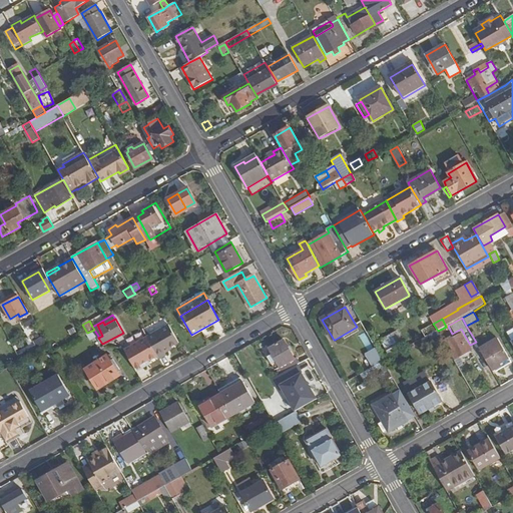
[(434,325),(426,329),(429,336),(438,331),(434,325)]
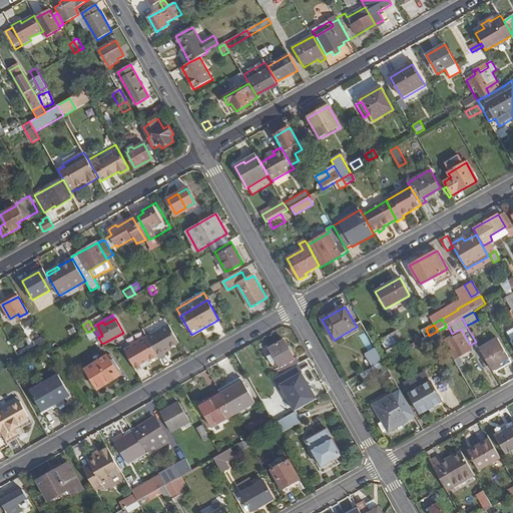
[(148,338),(158,357),(166,353),(165,352),(170,348),(179,344),(169,326),(148,338)]
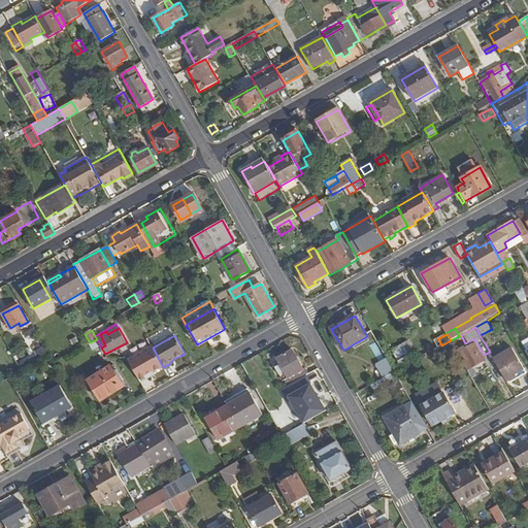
[(93,351),(101,345),(97,339),(90,342),(89,343),(93,351)]
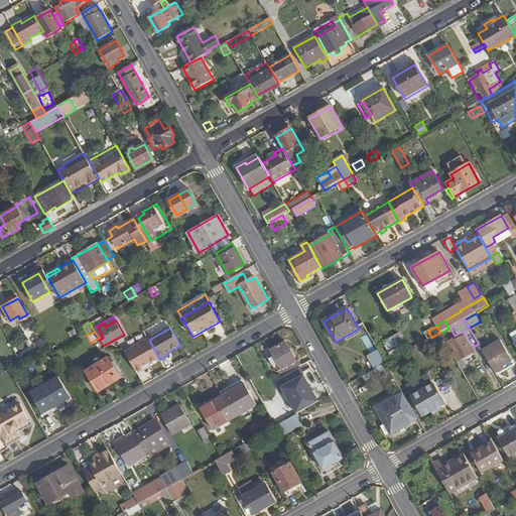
[(442,338),(440,333),(431,338),(429,339),(432,344),(442,338)]
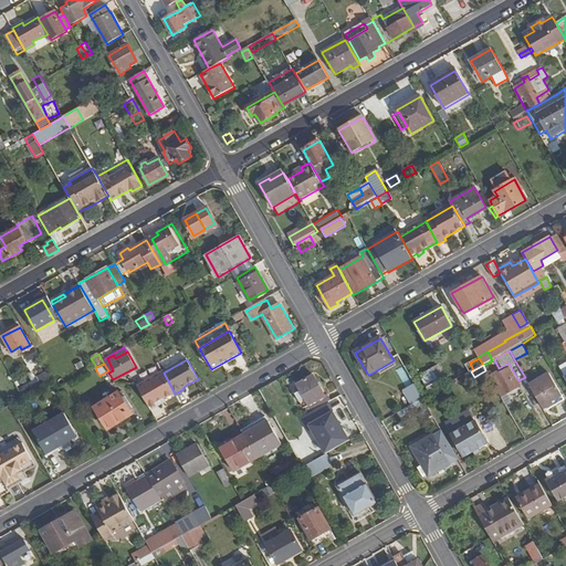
[(438,366),(421,375),(421,376),(430,391),(447,383),(438,366)]
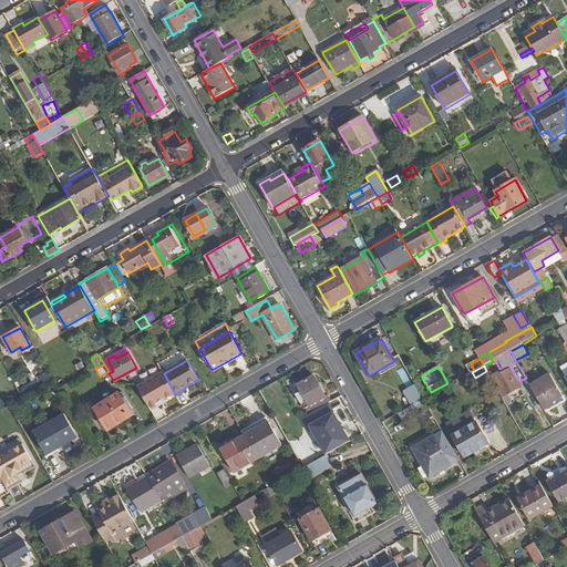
[(402,368),(395,371),(404,385),(411,382),(402,368)]
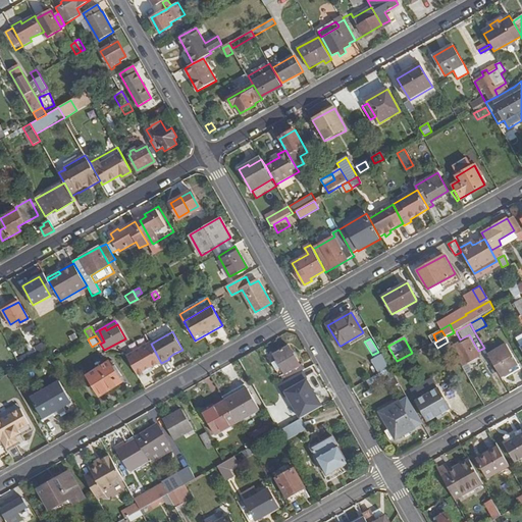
[(469,340),(453,349),(462,366),(467,363),(479,356),(470,340),(469,340)]
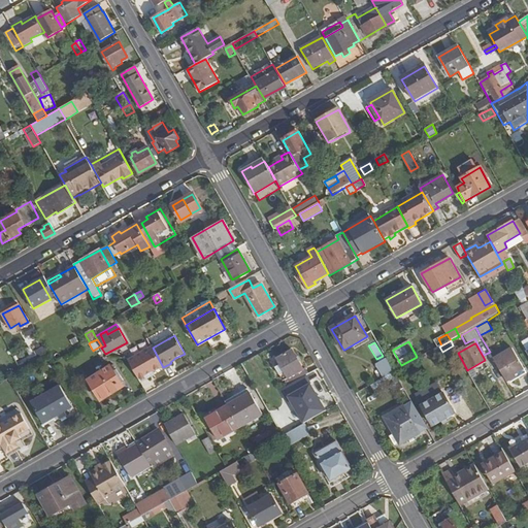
[(43,345),(34,350),(37,358),(47,354),(43,345)]
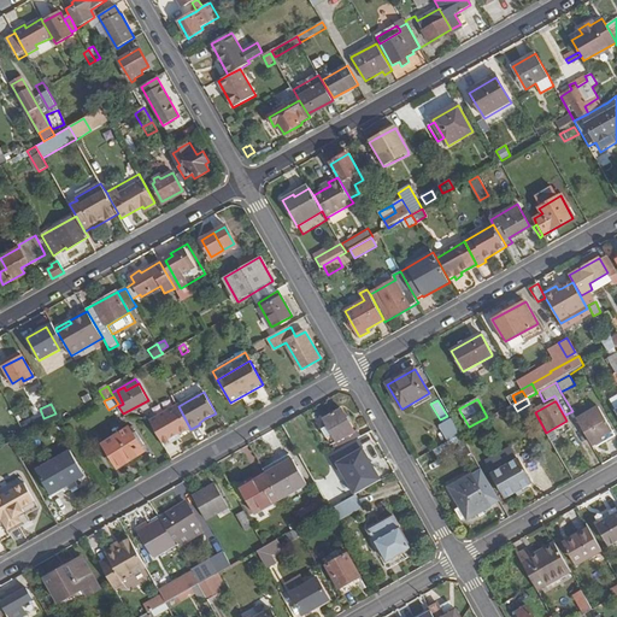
[(191,429),(176,405),(150,419),(165,446),(181,438),(180,435),(191,429)]
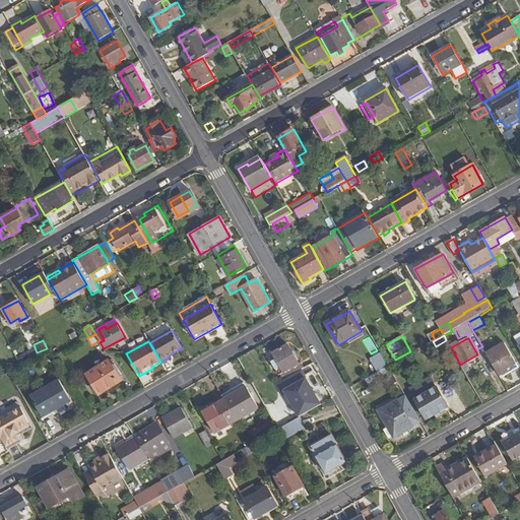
[(505,343),(486,353),(499,376),(507,371),(507,372),(509,375),(519,369),(505,343)]
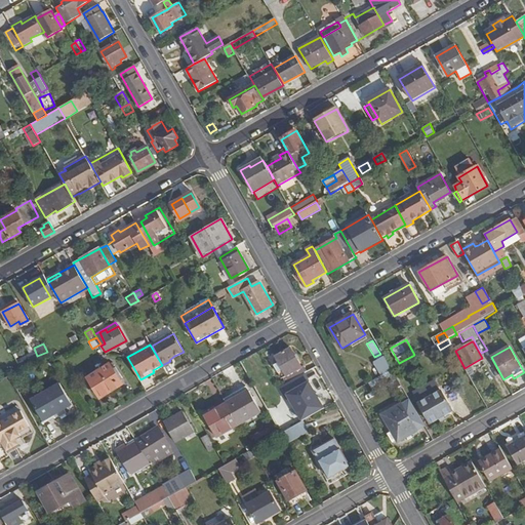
[(286,377),(284,378),(286,384),(308,371),(306,367),(305,367),(303,369),(291,349),(276,358),(279,363),(275,366),(279,373),(282,370),(286,377)]
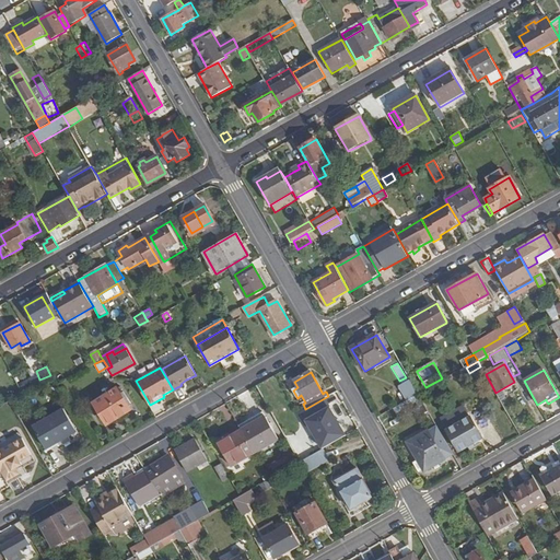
[(410,380),(399,386),(407,401),(419,395),(410,380)]
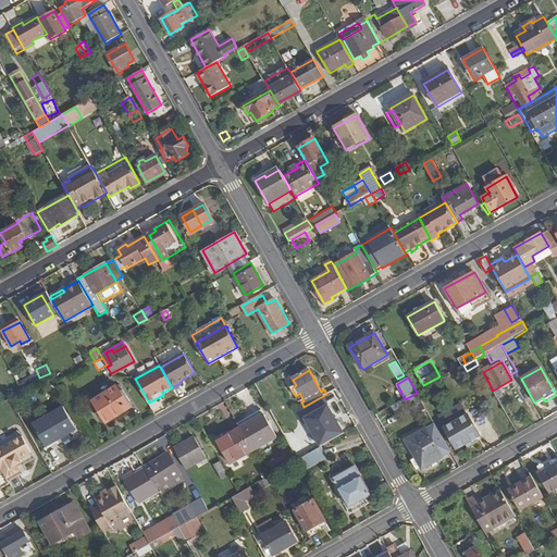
[(130,408),(116,386),(94,401),(107,422),(130,408)]
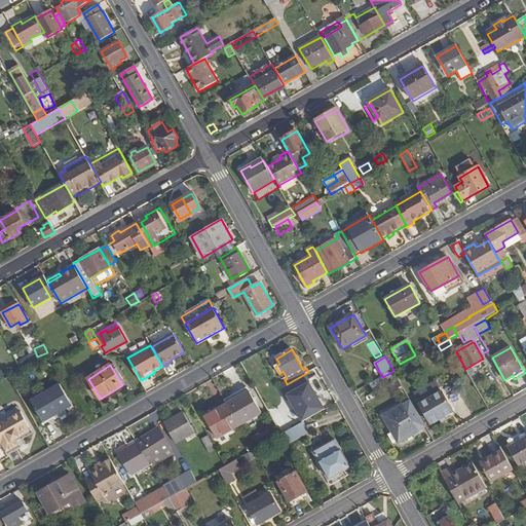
[(471,366),(465,369),(470,376),(475,373),(471,366)]
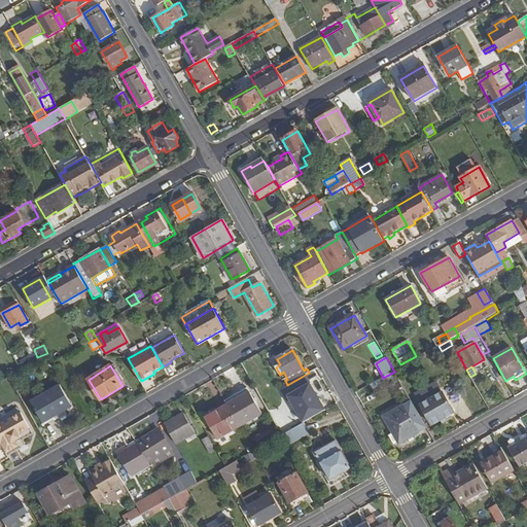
[(394,372),(383,378),(371,385),(374,390),(392,380),(394,383),(399,380),(394,372)]
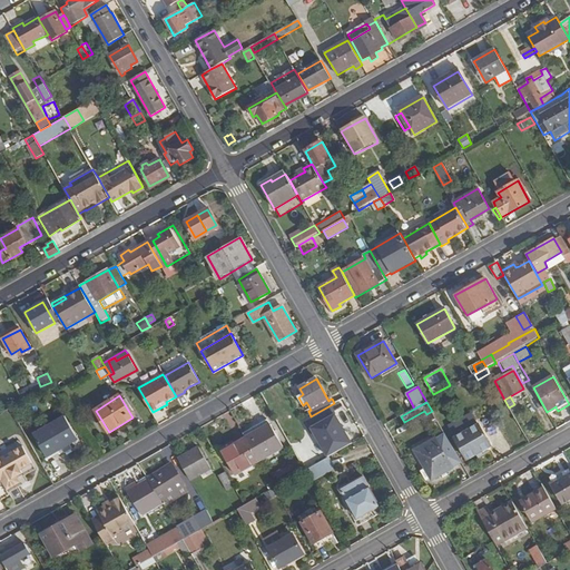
[(335,412),(307,425),(323,458),(350,444),(335,412)]
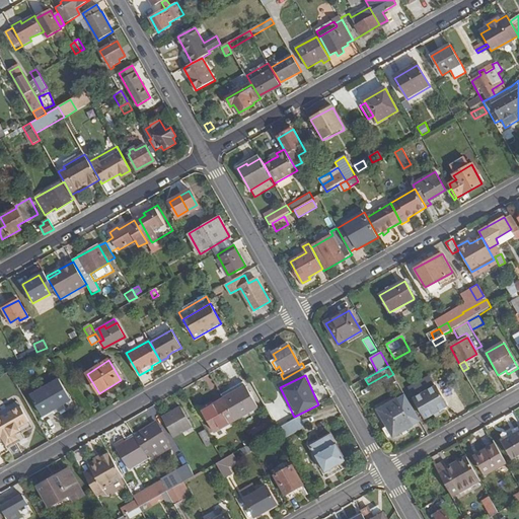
[(59,380),(31,395),(31,396),(43,417),(71,399),(59,380)]
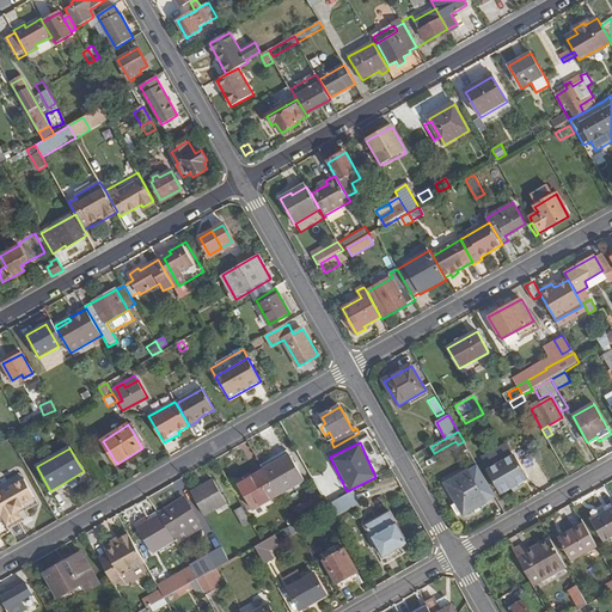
[(279,466),(265,475),(276,495),(277,496),(305,482),(304,481),(289,456),(276,463),(279,466)]
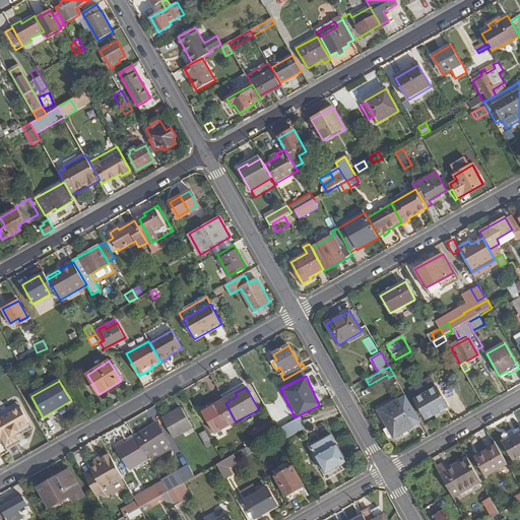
[(448,407),(437,387),(415,399),(426,418),(427,418),(448,407)]
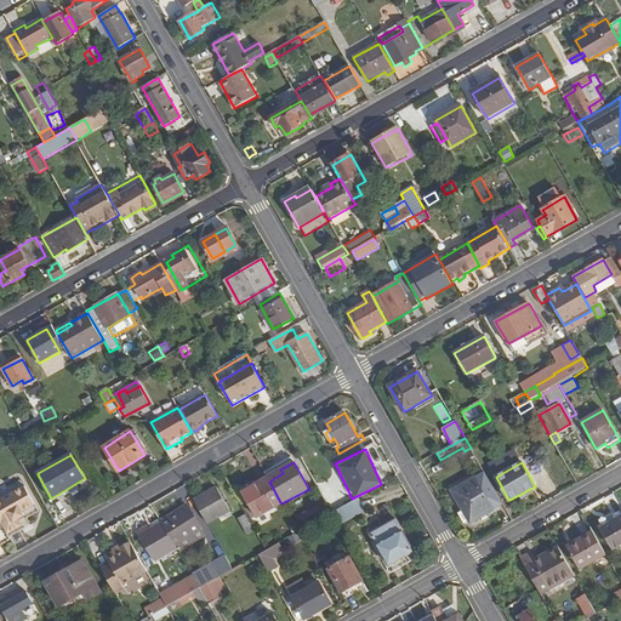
[(283,473),(280,469),(266,477),(267,478),(269,482),(283,473)]
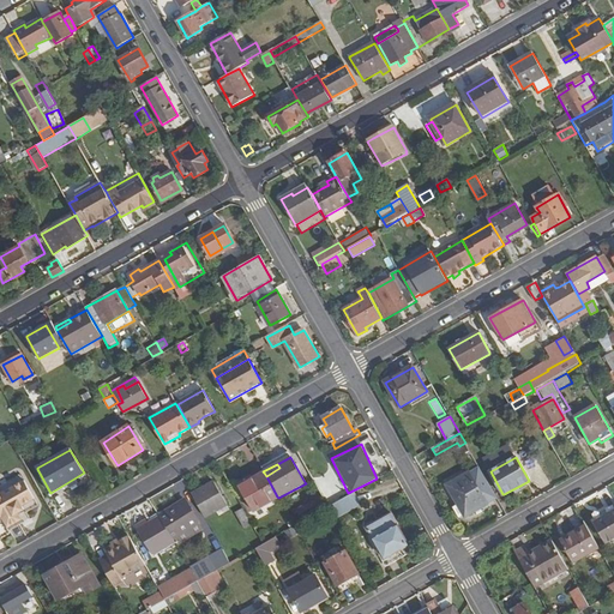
[(449,487),(467,517),(498,499),(480,468),(447,486),(449,487)]
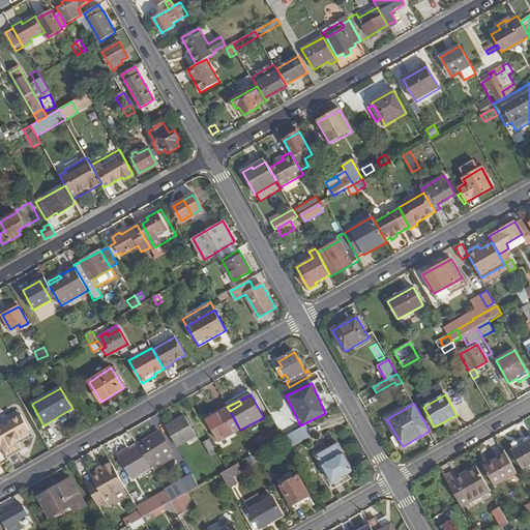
[(207,421),(218,440),(239,429),(230,411),(228,408),(206,419),(207,421)]
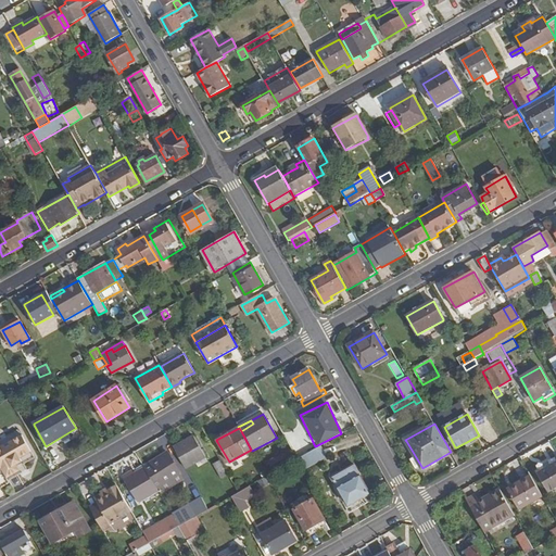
[(22,436),(0,447),(0,467),(7,478),(20,471),(16,465),(22,462),(20,458),(32,452),(22,436)]
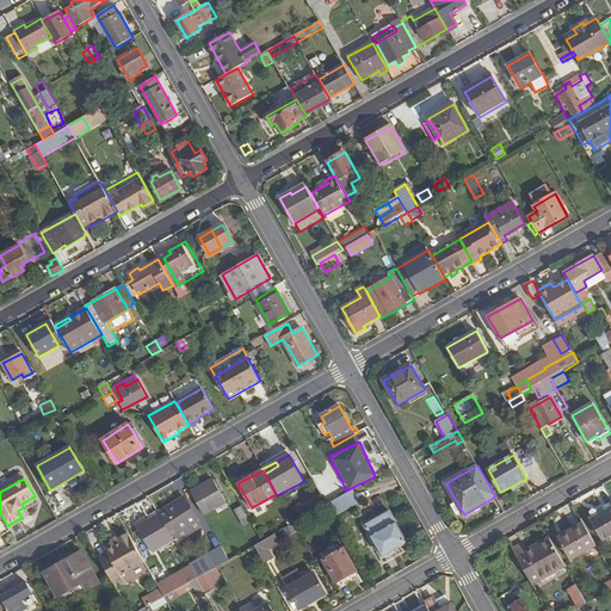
[(213,480),(191,492),(204,514),(226,503),(214,480),(213,480)]
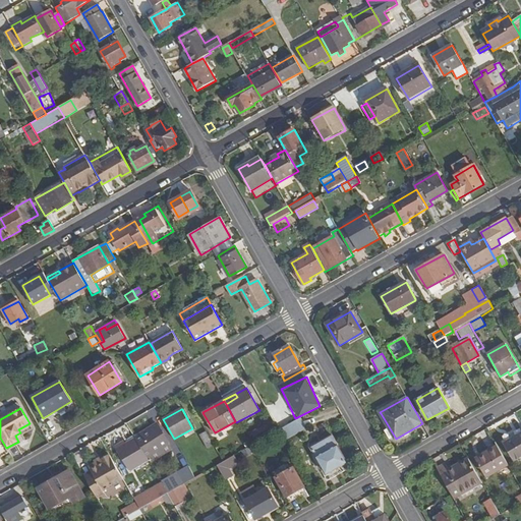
[(295,421),(288,425),(290,430),(297,426),(295,421)]
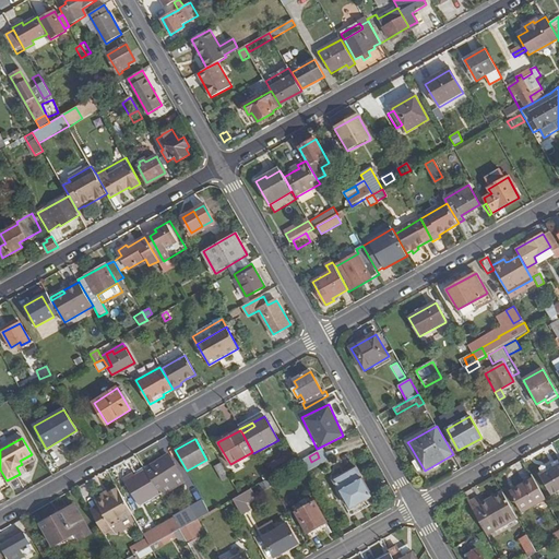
[(268,465),(272,474),(294,462),(289,453),(268,465)]
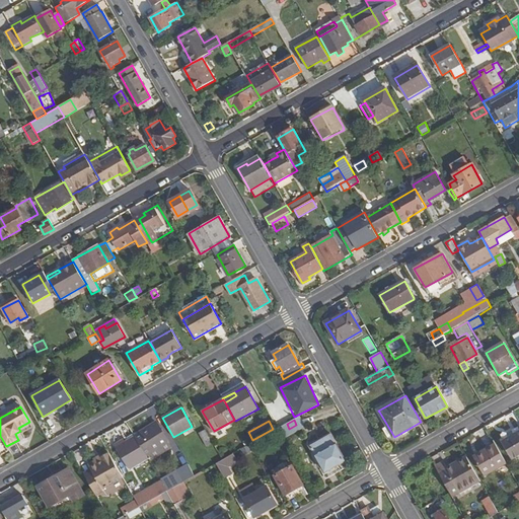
[(155,422),(134,436),(143,450),(150,460),(154,458),(152,455),(169,443),(155,422)]
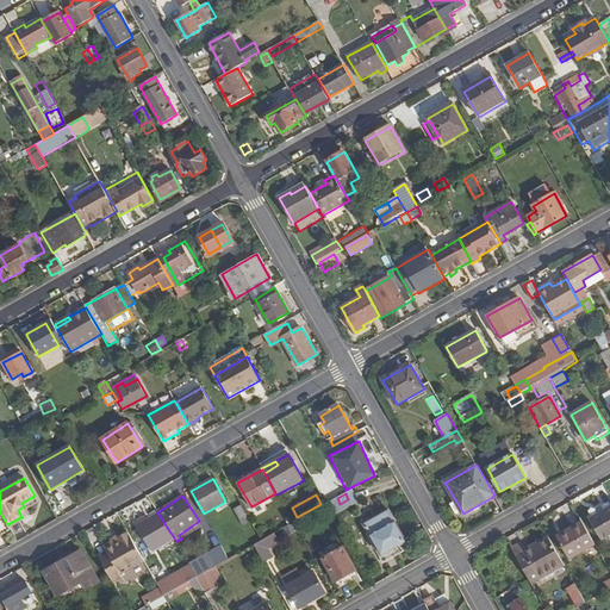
[(337,498),(325,505),(332,516),(342,510),(340,504),(337,498)]
